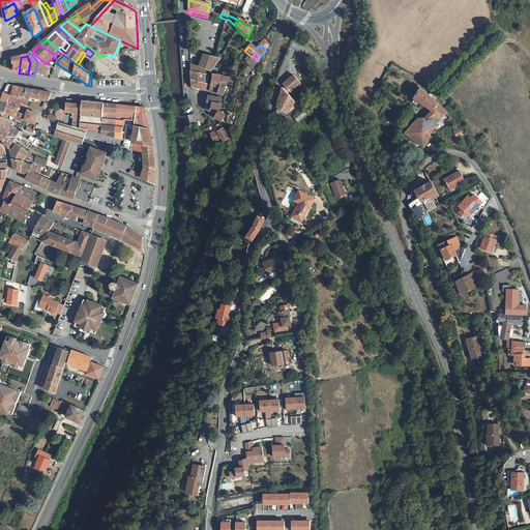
[(208,75),(218,60),(203,56),(199,69),(206,72),(208,75)]
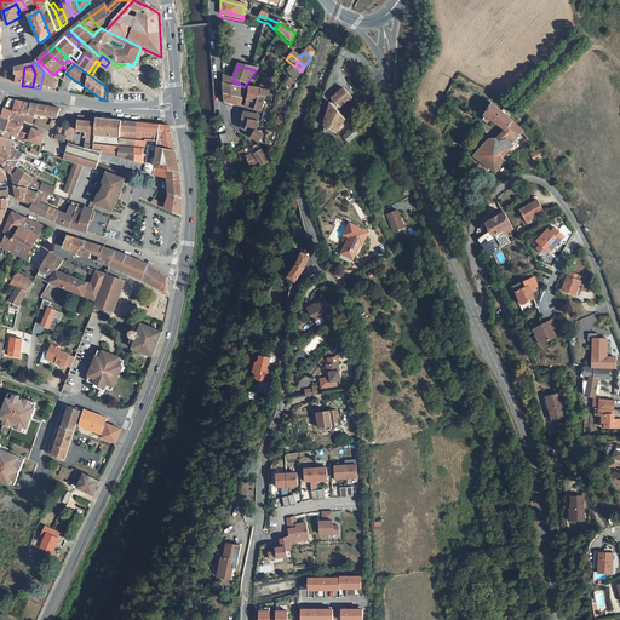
[(291,67),(286,73),(288,74),(287,75),(290,78),(293,84),(299,78),(298,75),(302,72),(296,65),(296,67),(294,67),(292,68),(291,67)]
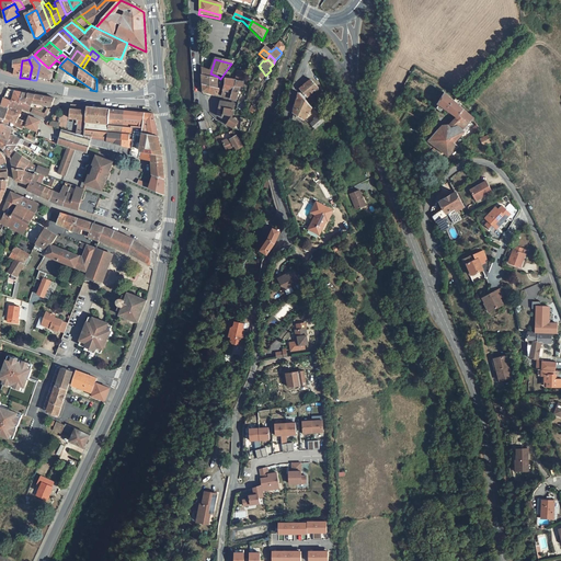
[(14,69),(14,77),(15,77),(20,78),(22,60),(14,63),(11,64),(10,68),(14,69)]
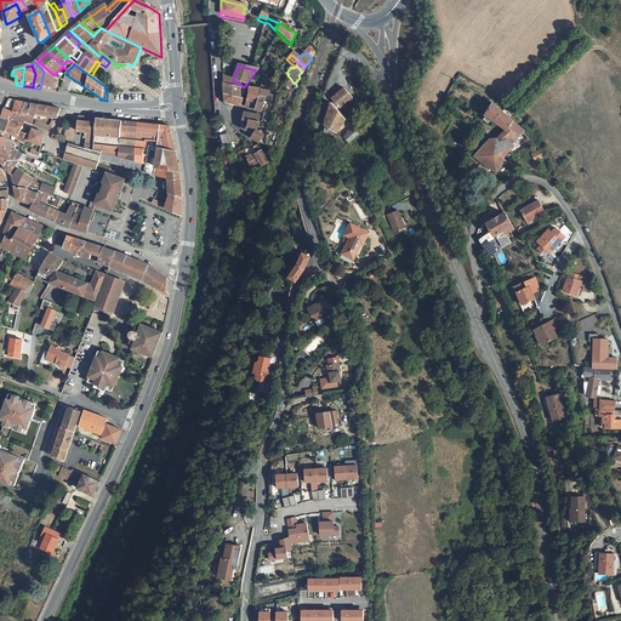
[(49,77),(46,74),(44,72),(40,89),(43,90),(47,90),(51,78),(49,77)]
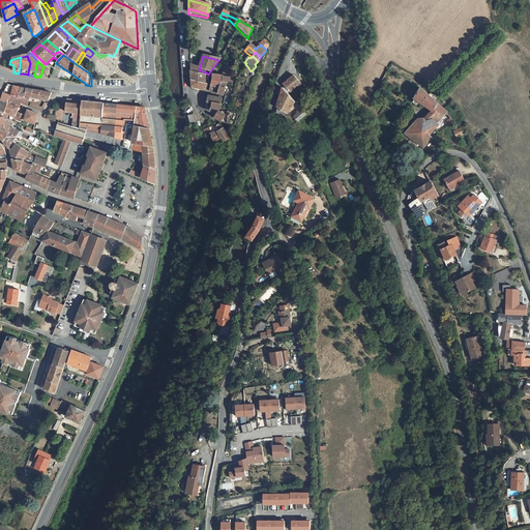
[(204,77),(206,72),(199,69),(189,65),(190,81),(204,85),(204,77)]
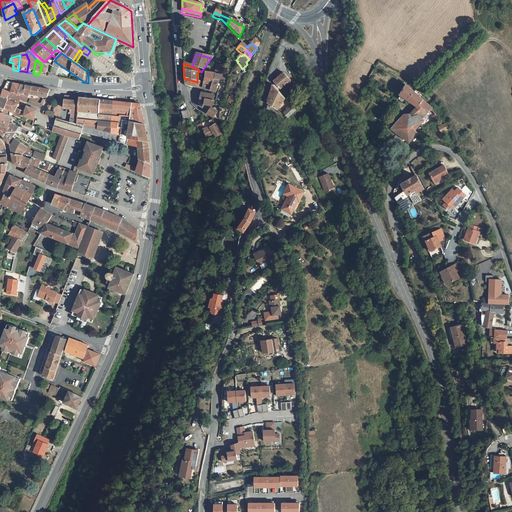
[(39,74),(45,76),(48,68),(42,64),(39,74)]
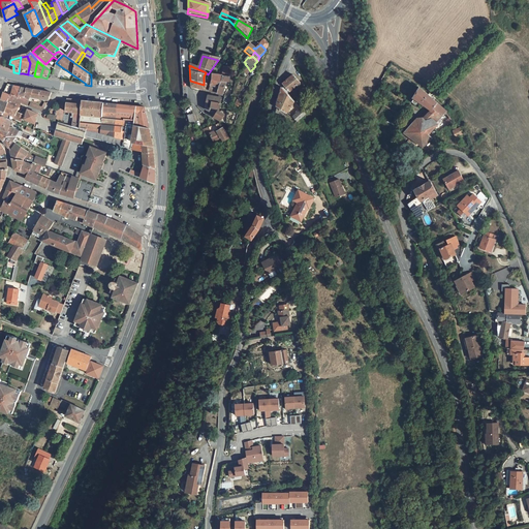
[(222,69),(221,78),(228,79),(231,70),(222,69)]
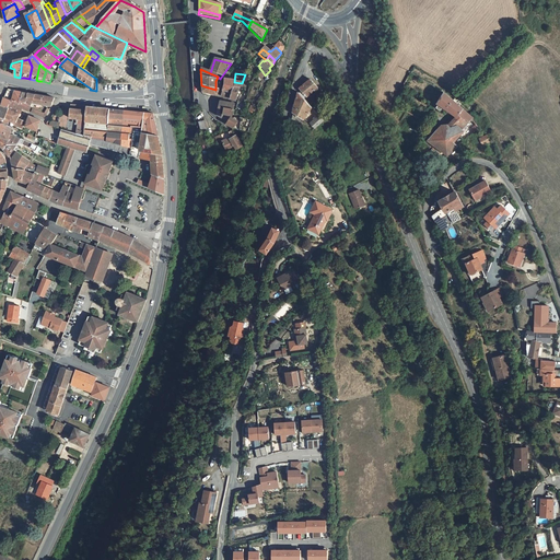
[(232,91),(233,86),(234,82),(229,82),(224,82),(223,89),(221,93),(231,95),(232,91)]
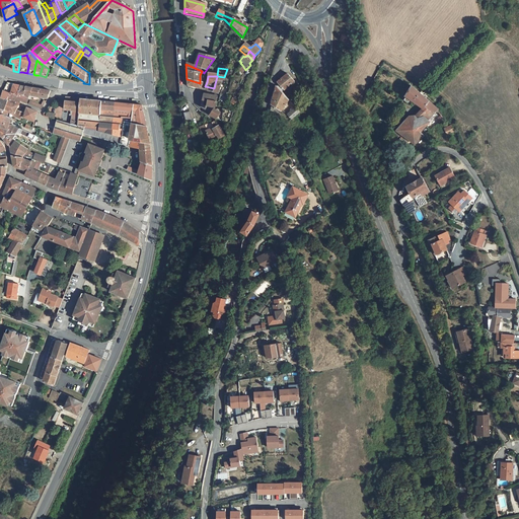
[(223,82),(224,77),(217,76),(216,80),(215,84),(214,88),(212,94),(216,95),(217,96),(222,83),(222,82),(223,82)]
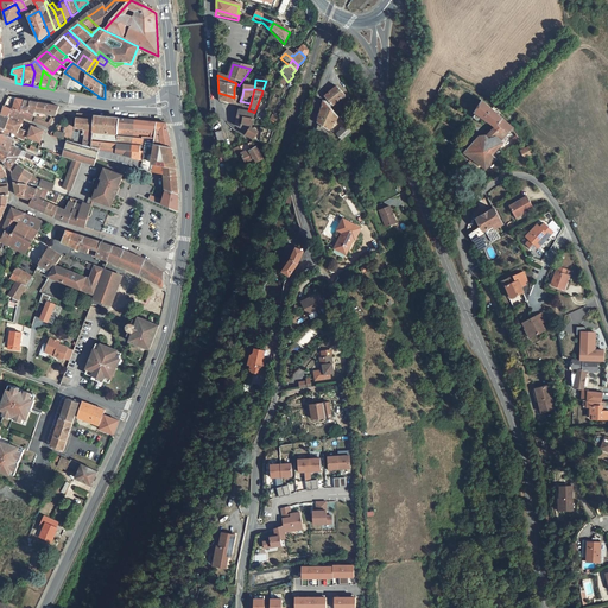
[(344,99),(336,89),(325,100),(333,109),(344,99)]
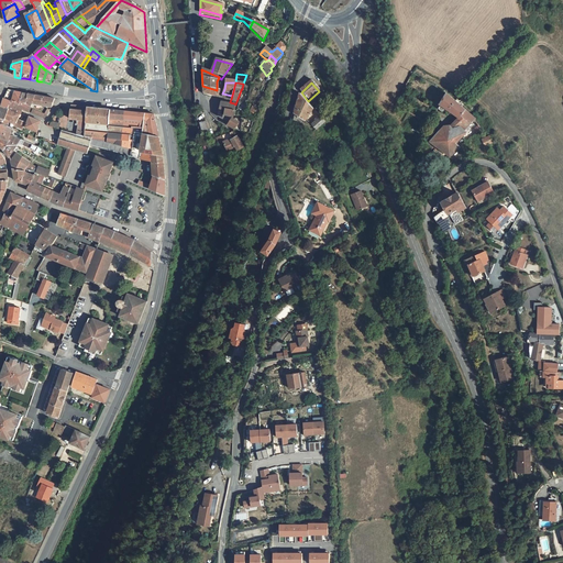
[(217,90),(202,86),(203,96),(208,97),(208,96),(217,98),(219,90),(217,90)]
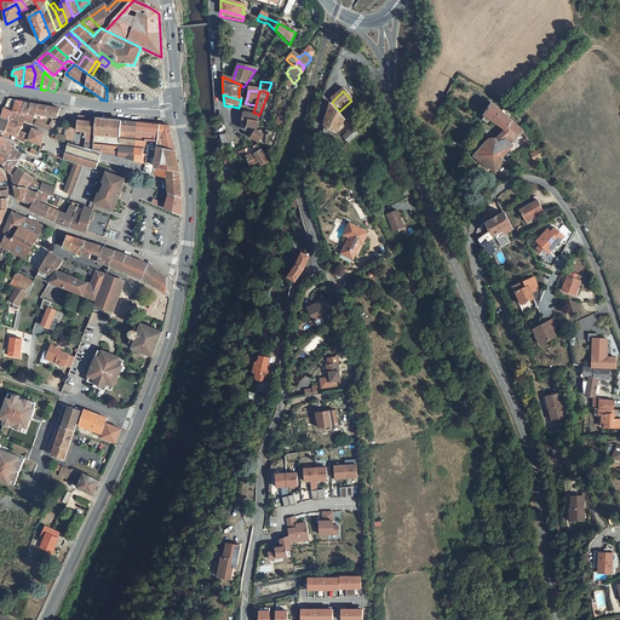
[(19,115),(26,103),(9,99),(5,108),(4,109),(4,110),(16,114),(19,115)]
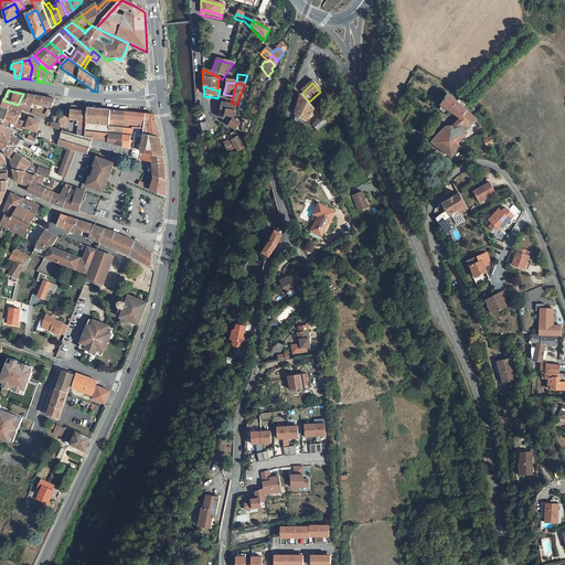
[(23,107),(24,105),(29,95),(23,94),(18,105),(23,107)]
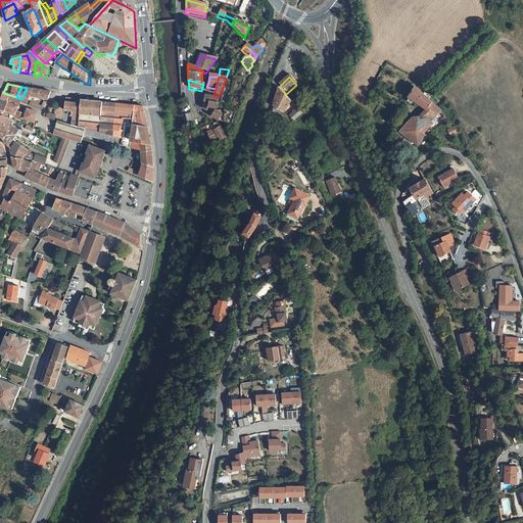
[(22,97),(27,99),(33,89),(27,88),(22,97)]
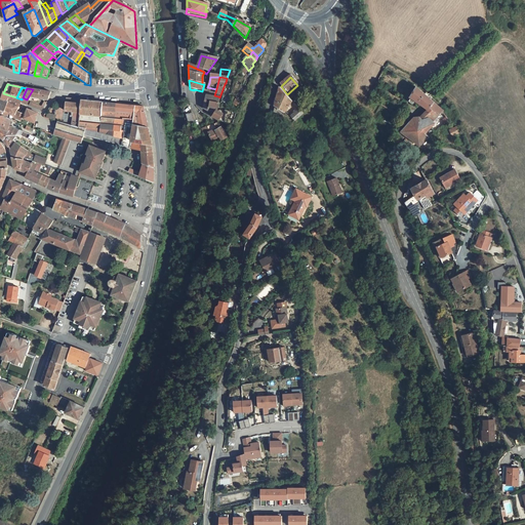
[(273,107),(278,110),(278,111),(280,115),(281,112),(286,115),(293,104),(279,88),(278,90),(276,94),(273,107)]
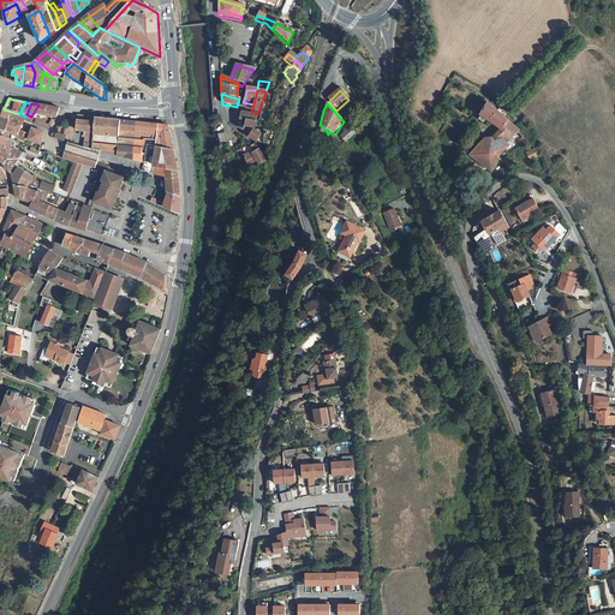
[(37,115),(58,119),(60,108),(39,105),(31,117),(35,118),(37,115)]
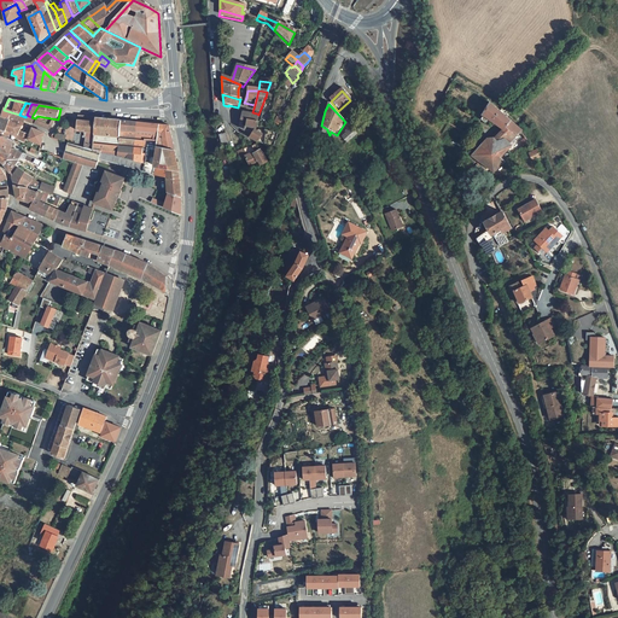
[(488,143),(472,158),(473,158),(494,176),(507,164),(502,159),(511,150),(508,147),(523,135),(493,108),(479,121),(484,126),(487,122),(499,134),(494,141),(488,143)]
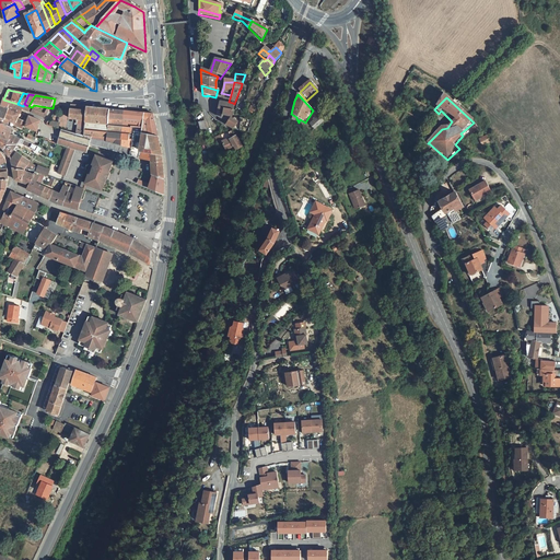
[(14,103),(3,100),(2,102),(0,106),(11,111),(14,103)]
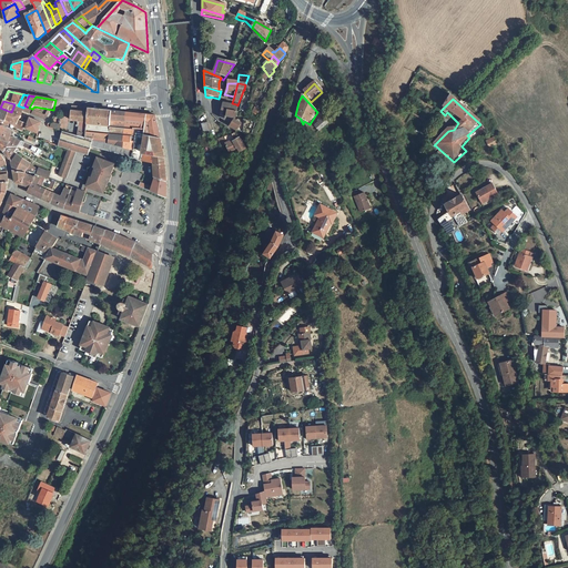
[(23,108),(18,105),(14,104),(11,112),(19,117),(20,114),(21,112),(22,111),(30,113),(32,109),(29,108),(24,105),(23,108)]
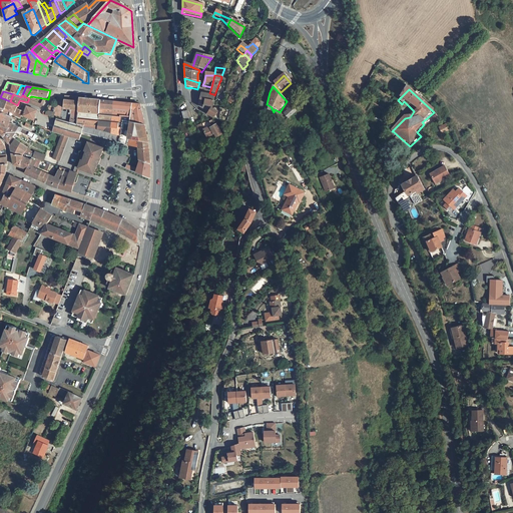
[(20,106),(17,105),(10,101),(0,97),(0,108),(2,109),(5,110),(6,110),(14,113),(16,110),(17,107),(19,107),(20,106)]
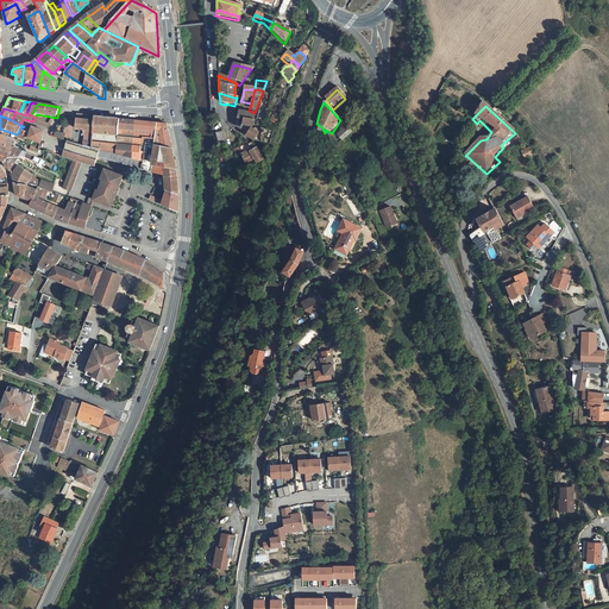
[(90,149),(95,118),(77,117),(75,130),(85,132),(82,146),(90,149)]
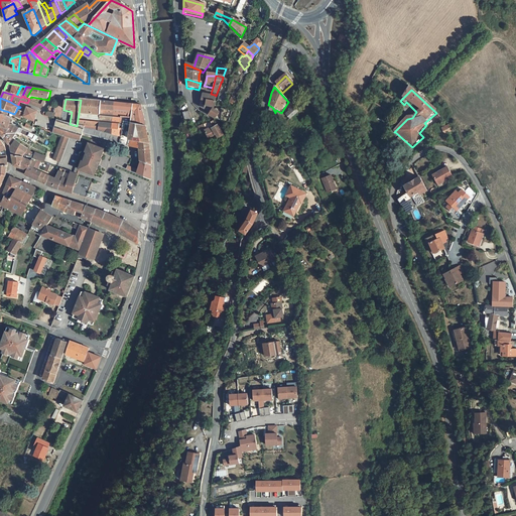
[(83,127),(83,128),(97,132),(100,102),(87,101),(81,100),(77,126),(83,127)]
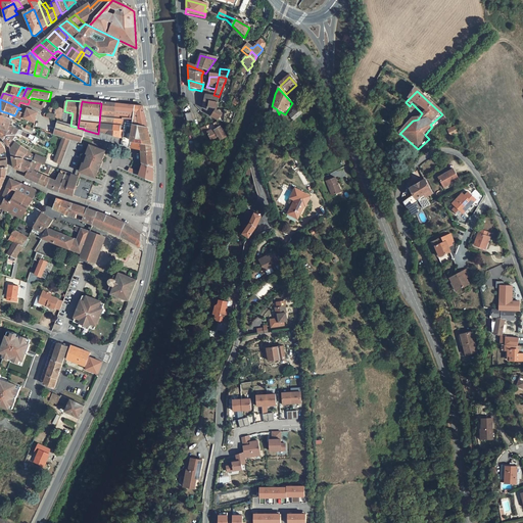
[(32,103),(30,107),(43,111),(45,108),(43,107),(32,103)]
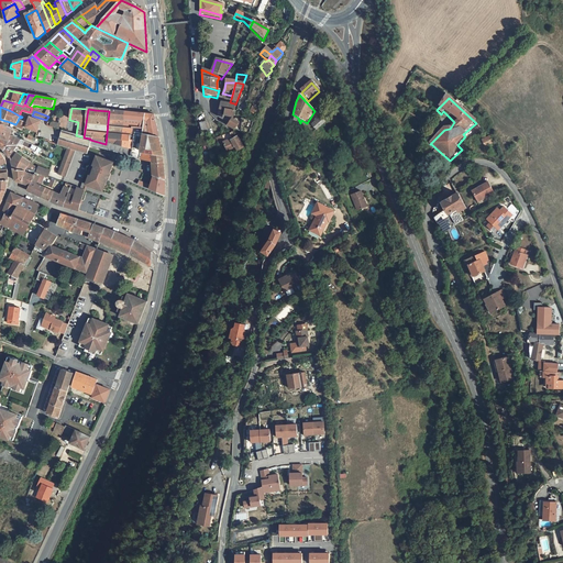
[(109,111),(106,144),(120,147),(122,129),(123,113),(112,112),(109,111)]
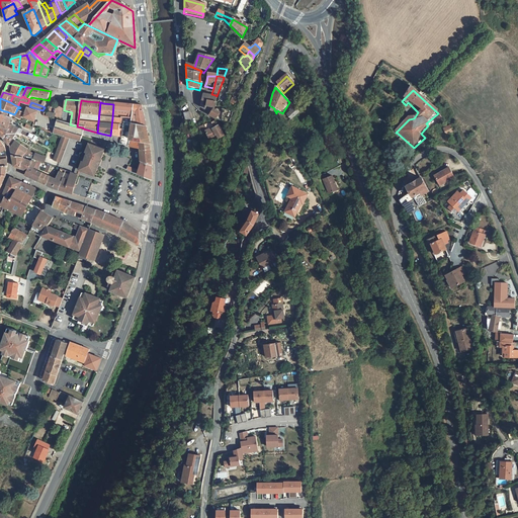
[(112,118),(121,119),(122,105),(113,104),(112,118)]
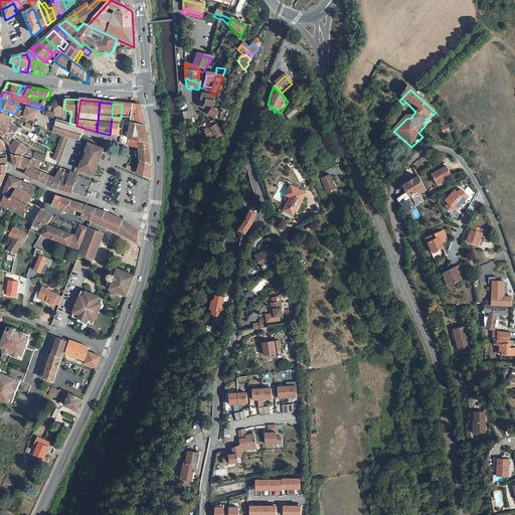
[(122,105),(121,119),(130,120),(132,106),(127,105),(122,105)]
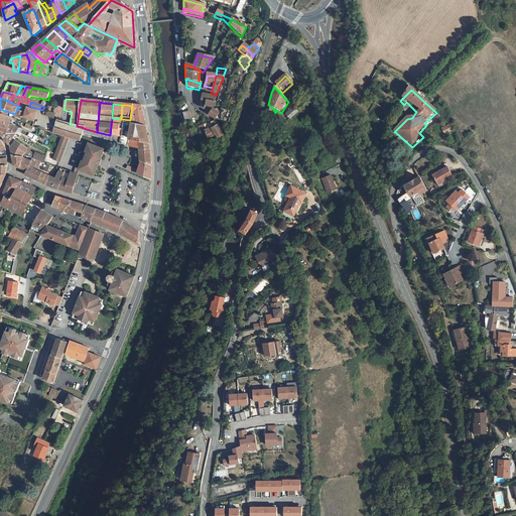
[(129,126),(145,127),(140,107),(132,106),(130,120),(129,126)]
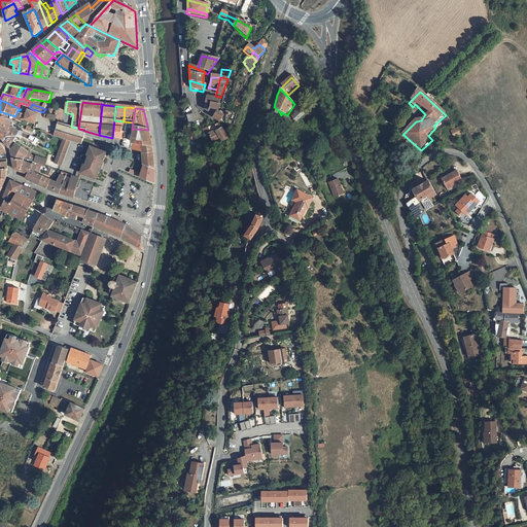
[(280,119),(278,111),(273,109),(271,114),(280,119)]
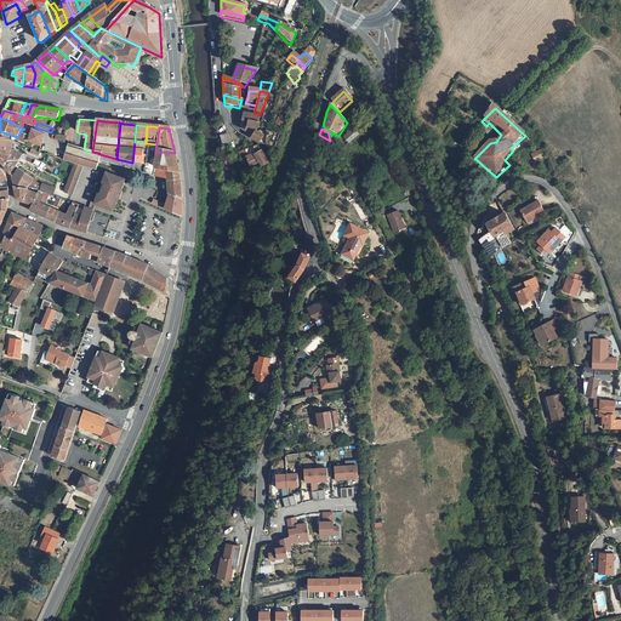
[(33,131),(30,137),(29,142),(41,147),(45,136),(33,131)]
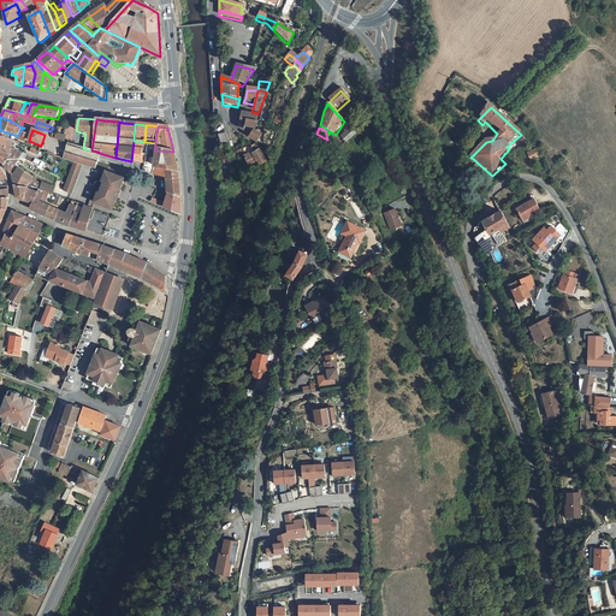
[(347,146),(356,136),(351,131),(343,140),(347,146)]
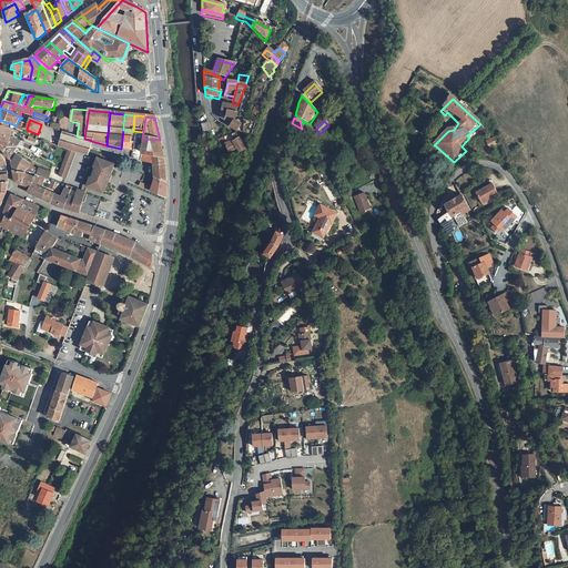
[(240,125),(233,122),(230,128),(235,132),(240,125)]
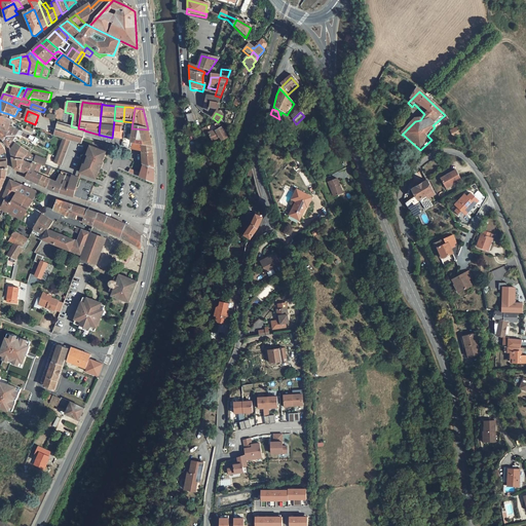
[(13,123),(13,121),(4,118),(0,117),(0,123),(7,126),(9,122),(13,123)]
